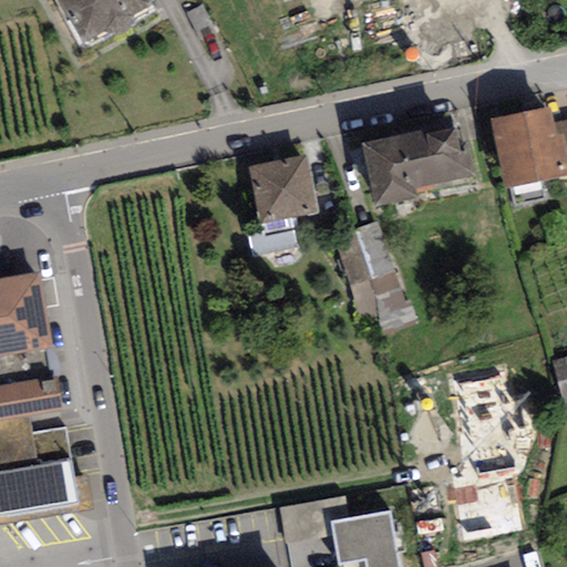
[(59,0),(84,48),(153,13),(145,0),(59,0)]
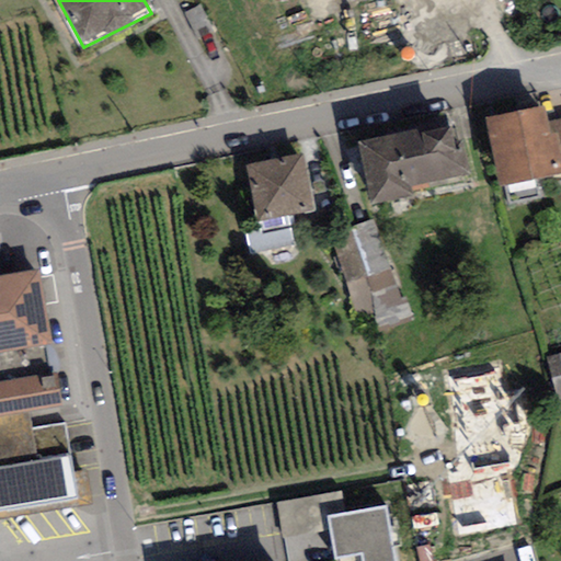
[(560,164),(548,101),(485,114),(501,181),(560,168),(560,164)]
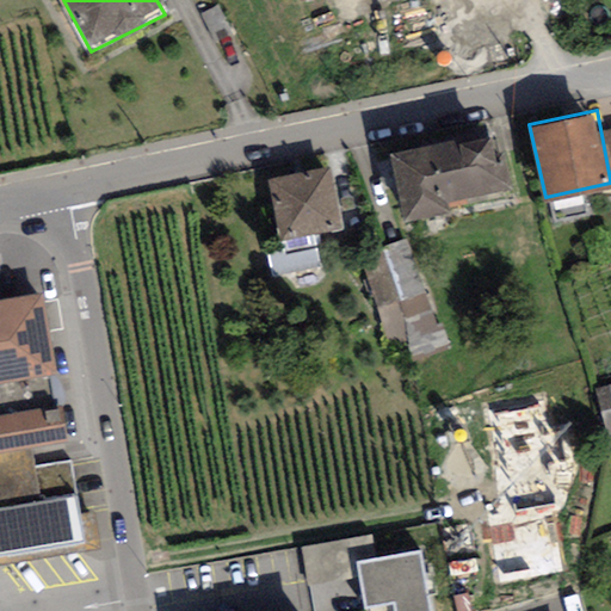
[(499,122),(388,147),(405,220),(450,209),(446,198),(513,183),(499,122)]
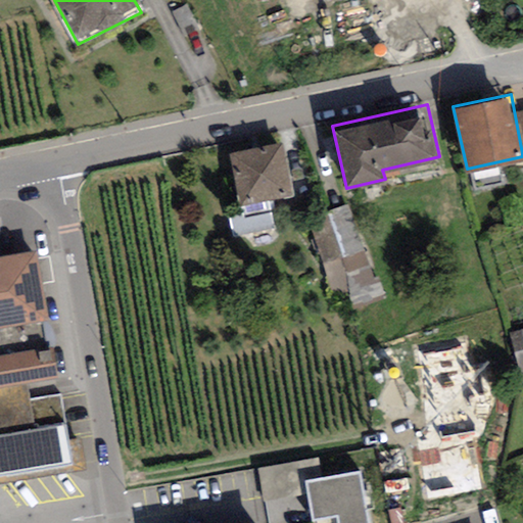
[(281,140),(229,151),(240,200),(292,189),(281,140)]
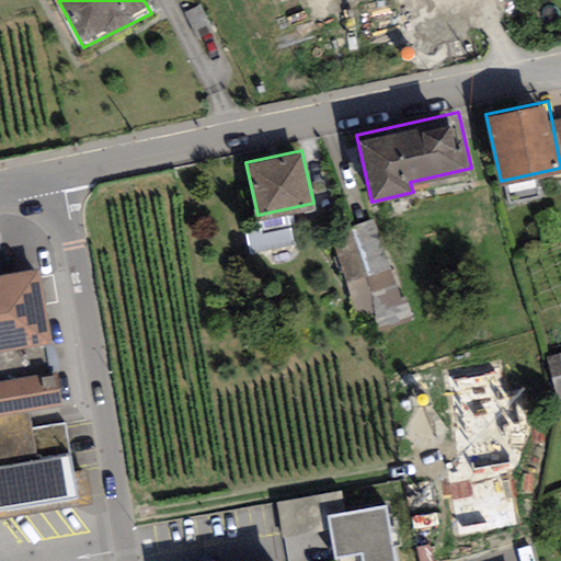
[(379,216),(333,230),(358,312),(378,307),(382,323),(410,315),(379,216)]
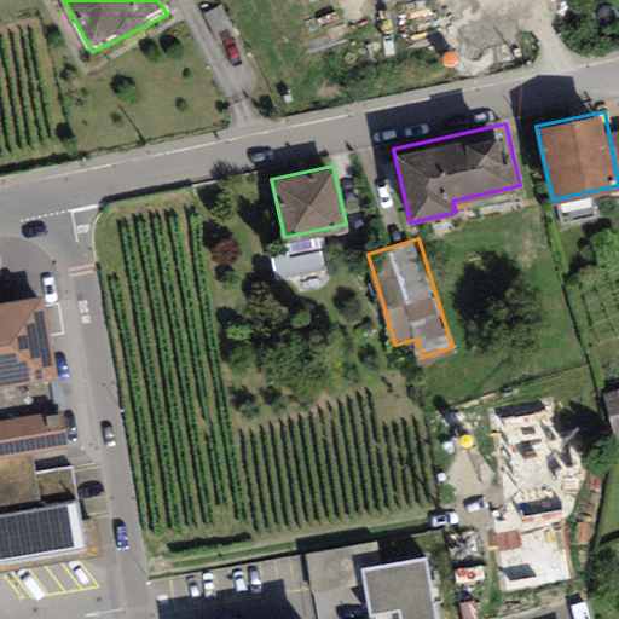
[(0,389),(57,381),(44,299),(0,305),(0,389)]
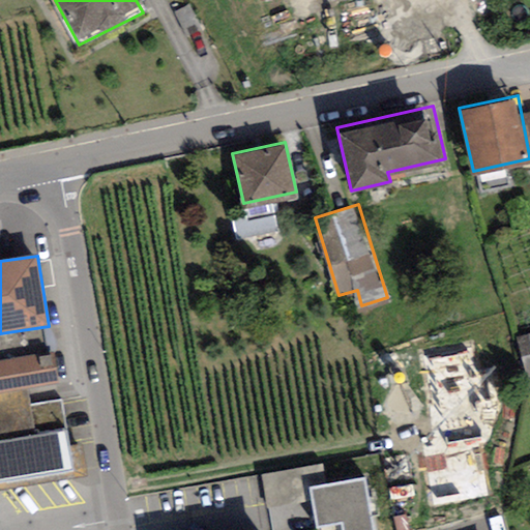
[(529,332),(517,336),(526,376),(529,374),(529,332)]
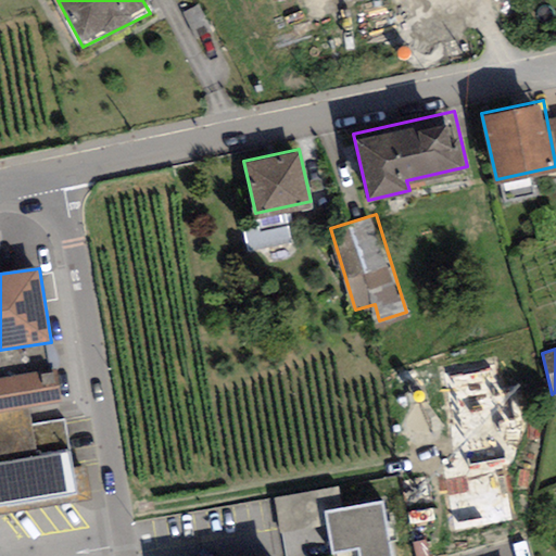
[(0,409),(60,402),(54,366),(0,374),(0,409)]
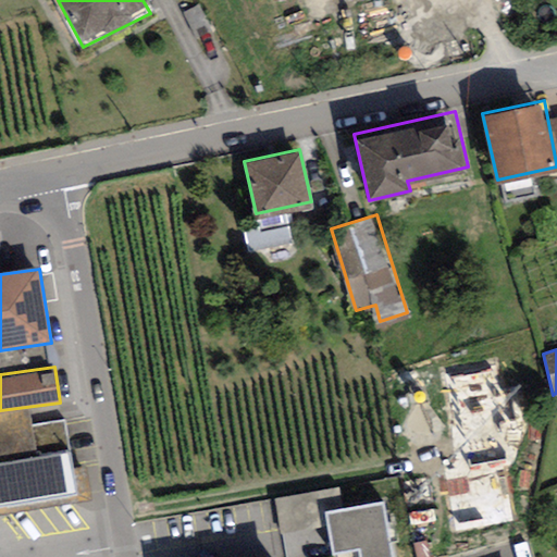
[(73,470),(70,454),(0,465),(0,506),(88,492),(85,469),(73,470)]
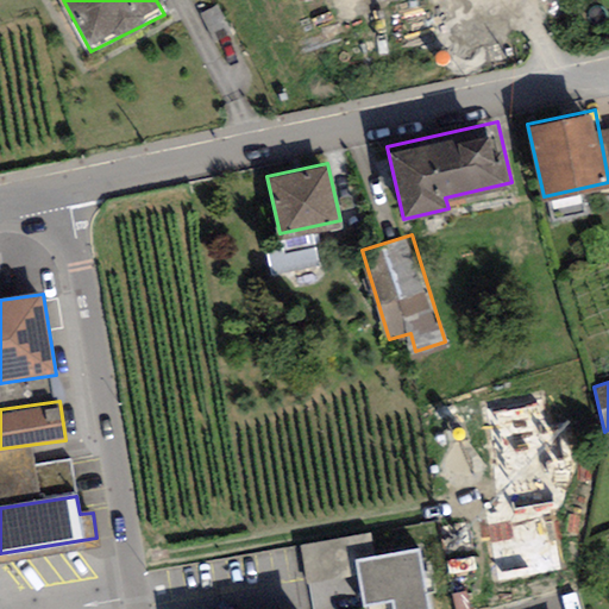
[(369,532),(300,545),(307,584),(358,575),(355,559),(372,556),(369,532)]
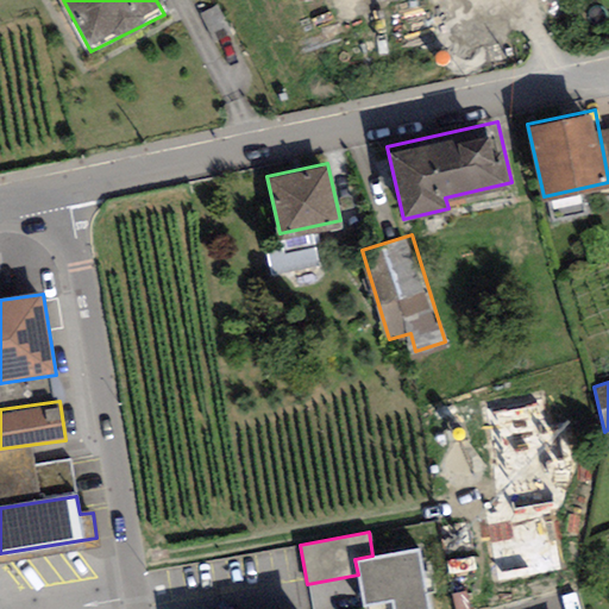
[(372,556),(355,559),(358,575),(363,604),(391,600),(393,608),(432,608),(421,547),(372,556)]
